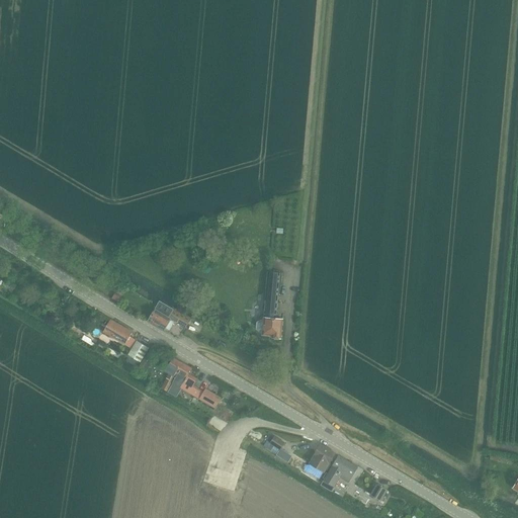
[(88,275),(89,275),(95,279),(99,273),(99,272),(92,268),(88,275)]
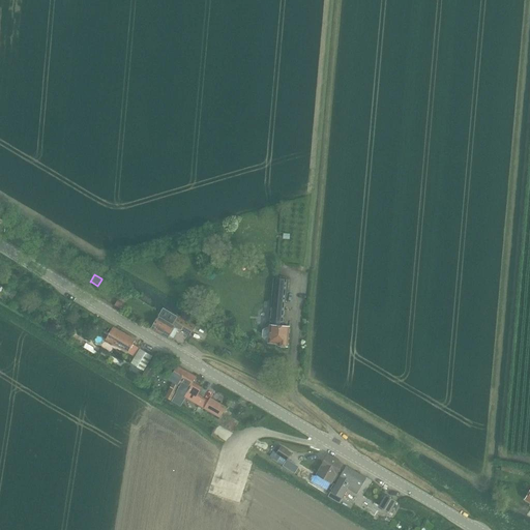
[(277,346),(280,346),(281,347),(286,348),(287,347),(288,347),(290,326),(281,325),(284,292),(286,292),(287,278),(274,277),(270,325),(269,325),(269,327),(263,329),(262,336),(268,341),(268,343),(278,344),(277,346)]
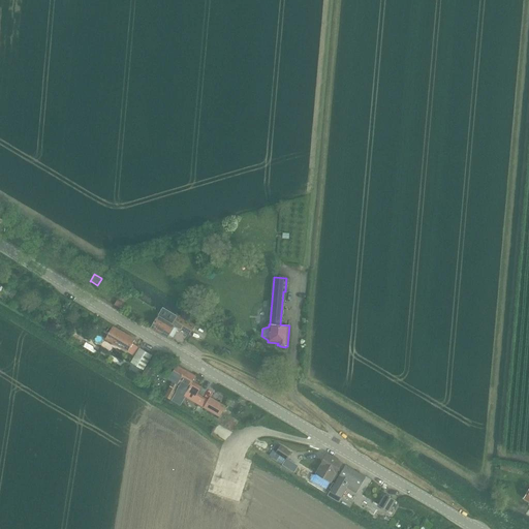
[(159,315),(152,328),(167,337),(168,335),(174,337),(179,329),(188,334),(193,325),(163,307),(159,314),(159,315)]
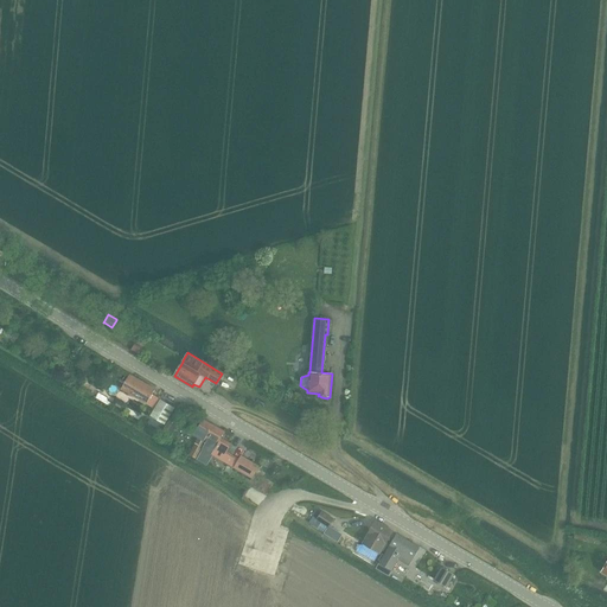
[(131,374),(121,389),(147,404),(154,409),(160,400),(152,395),(155,389),(131,374)]
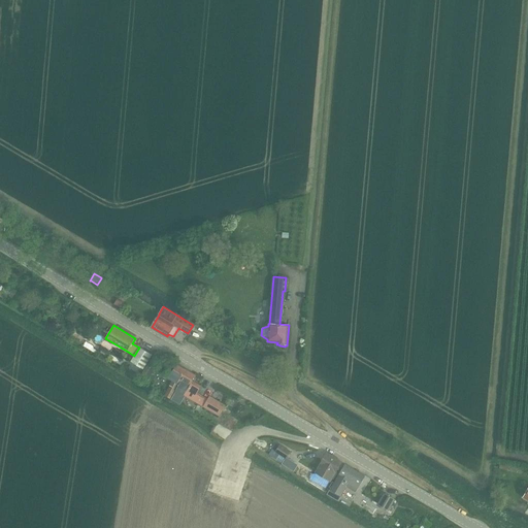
[(83,343),(81,344),(83,344),(96,353),(97,352),(97,351),(94,349),(93,347),(88,342),(85,343),(83,342),(83,343)]
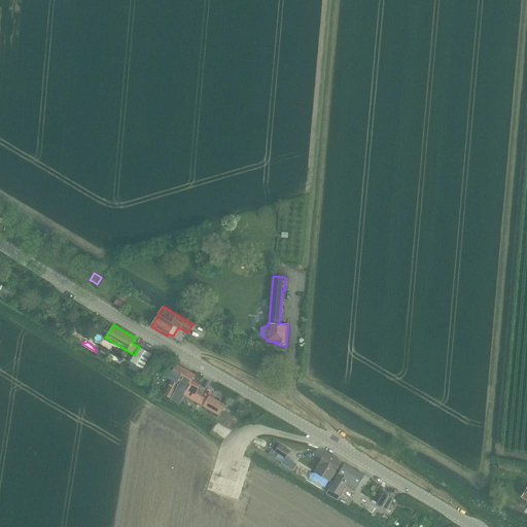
[(132,361),(128,367),(138,374),(142,367),(143,369),(146,362),(151,354),(139,347),(134,355),(131,361),(132,361)]
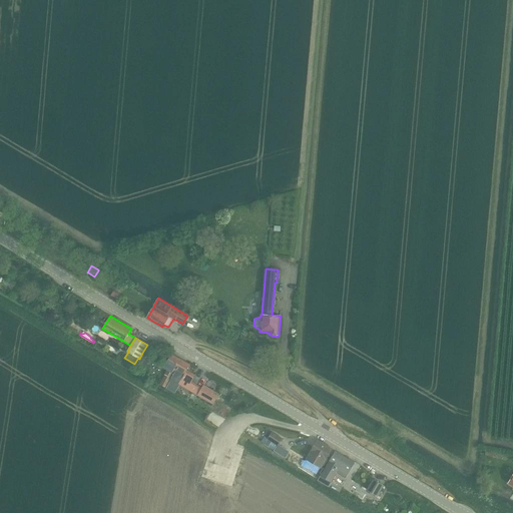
[(150,358),(143,354),(137,364),(136,367),(142,371),(144,368),(150,358)]
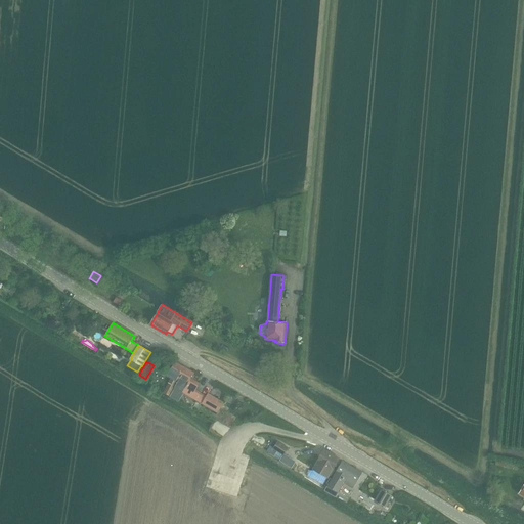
[(163,391),(163,392),(169,395),(170,395),(176,384),(184,389),(186,386),(177,381),(184,367),(175,361),(168,375),(167,376),(171,378),(163,391)]
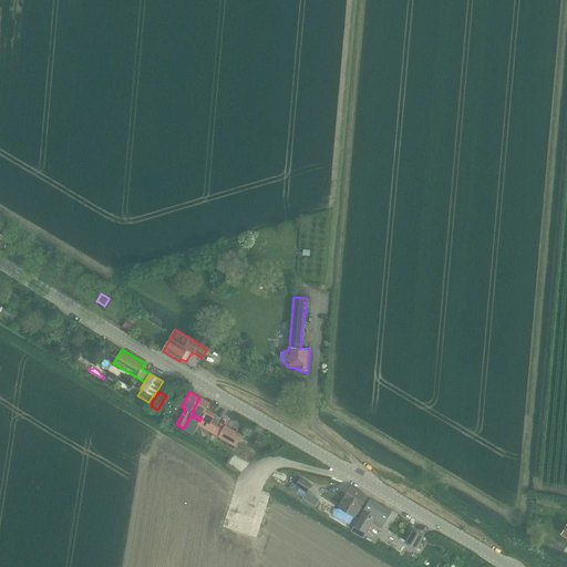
[(199,398),(192,412),(202,418),(199,421),(197,424),(199,425),(217,436),(218,436),(223,430),(222,430),(210,423),(216,414),(206,410),(209,403),(200,398),(199,398)]
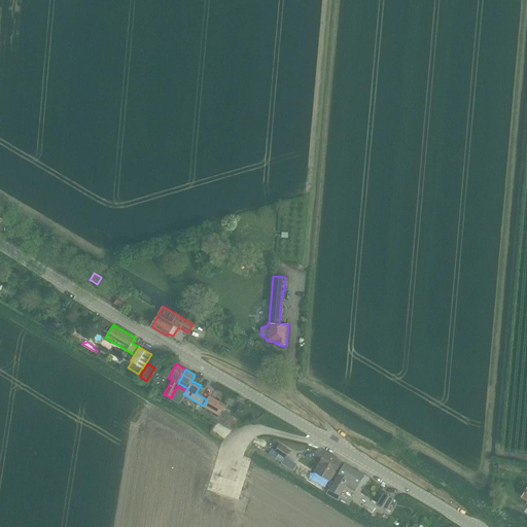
[(207,399),(203,406),(204,407),(211,411),(218,415),(219,414),(223,407),(224,405),(212,397),(209,395),(207,399)]
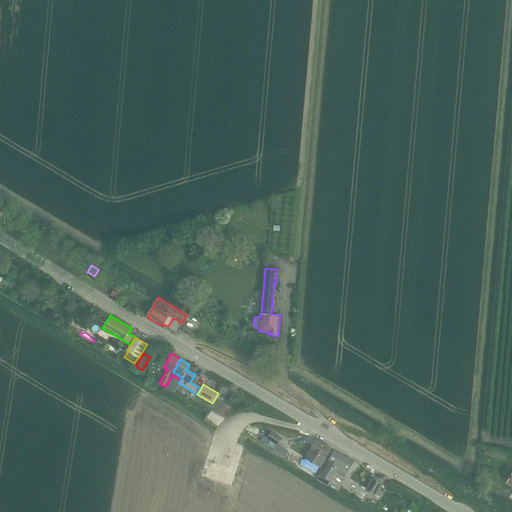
[(218,413),(225,417),(230,408),(223,404),(218,413)]
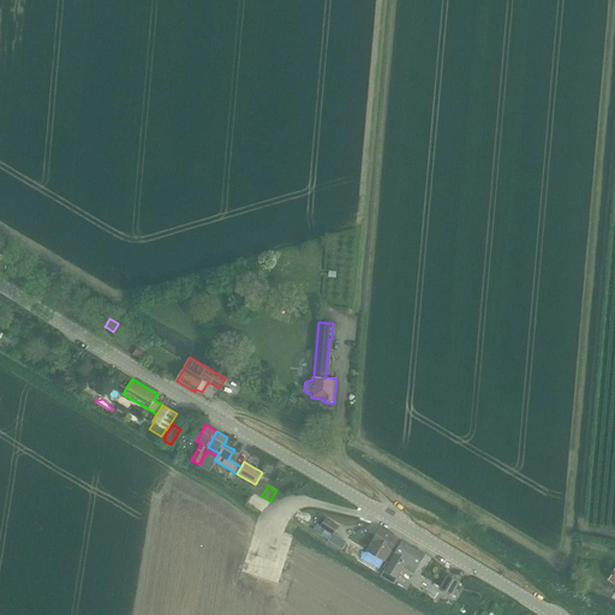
[(317,523),(312,530),(317,532),(322,536),(328,539),(330,537),(333,533),(326,529),(321,526),(322,525),(326,519),(322,517),(317,523)]
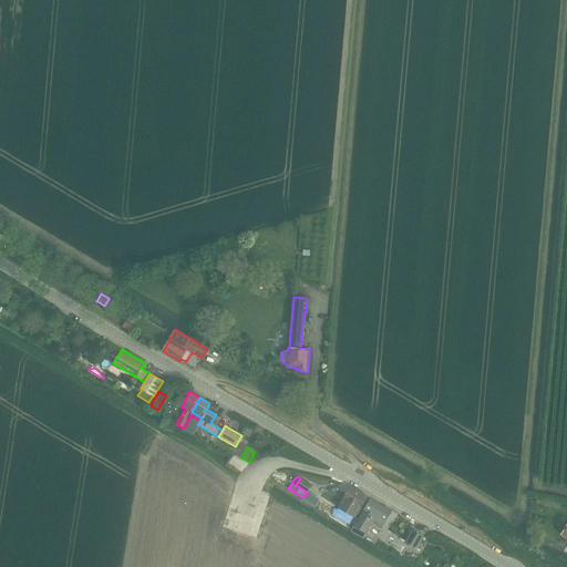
[(297,484),(296,485),(300,487),(307,492),(311,485),(300,477),(300,478),(297,484)]
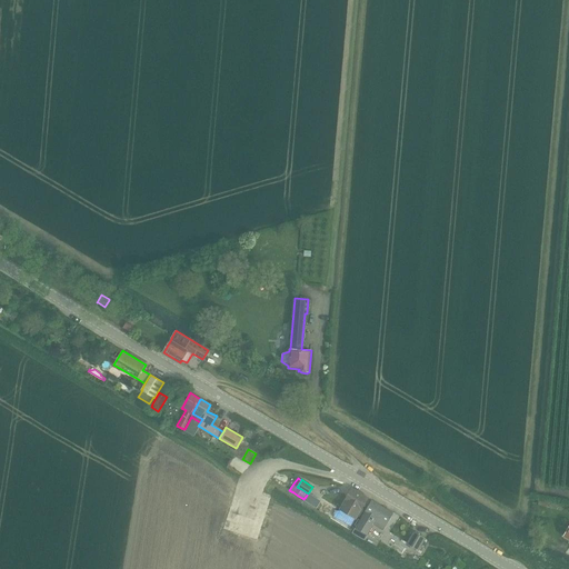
[(346,499),(342,506),(340,509),(356,518),(361,509),(369,497),(352,487),(346,499)]
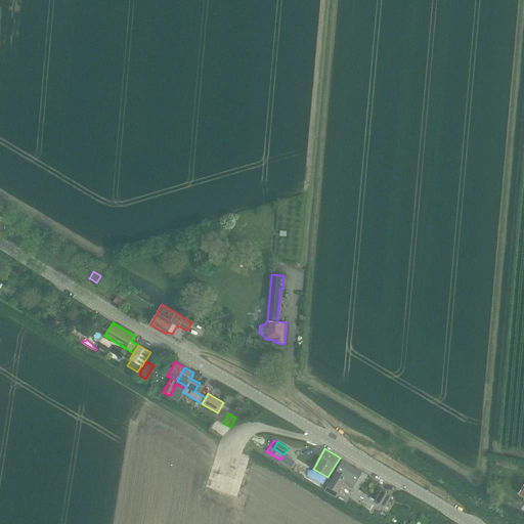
[(342,461),(333,477),(328,485),(339,491),(344,482),(353,487),(361,472),(342,461)]
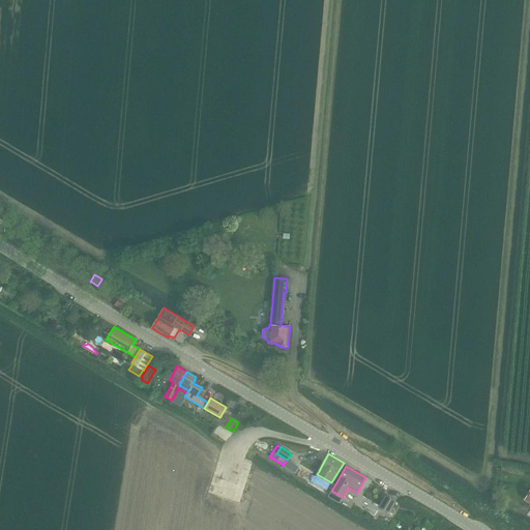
[(396,501),(395,501),(386,495),(380,505),(390,511),(396,501)]
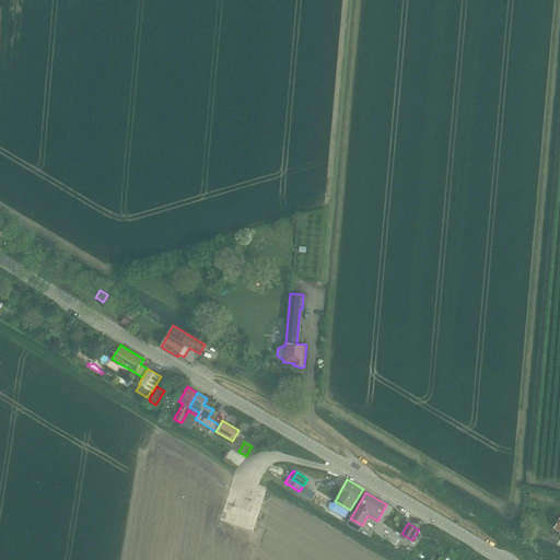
[(392,536),(392,537),(389,540),(388,541),(389,541),(394,545),(397,539),(392,536)]
